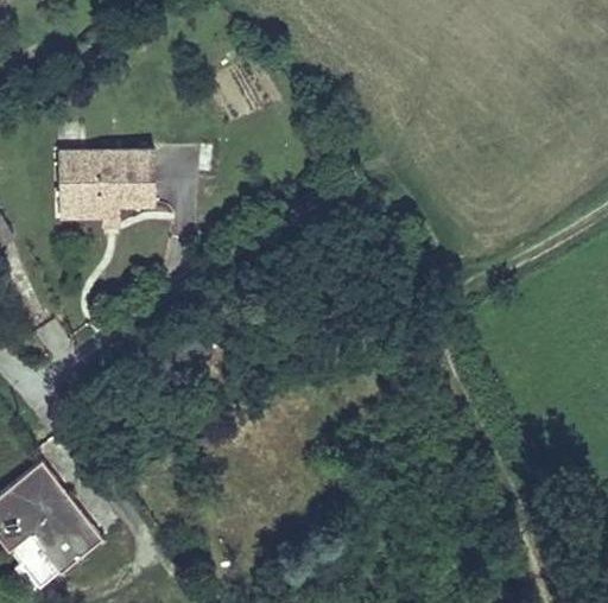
[(103,205),(119,204),(156,203),(154,152),(58,154),(61,209),(103,208),(103,205)]
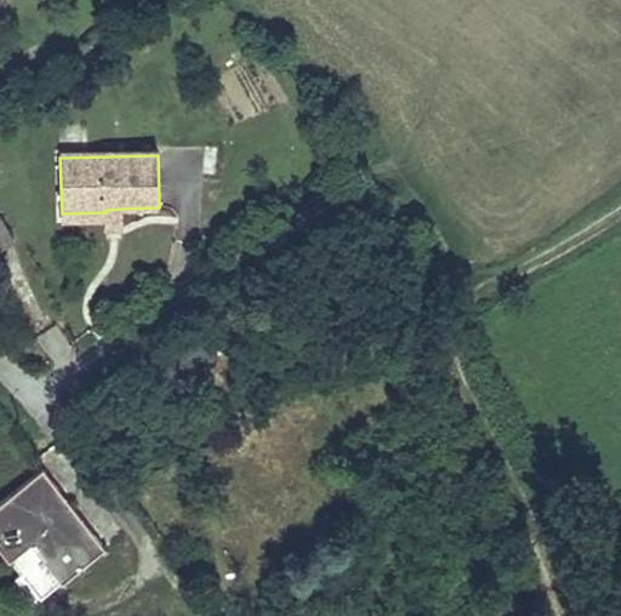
[(123,231),(121,209),(106,210),(106,212),(62,214),(62,222),(104,221),(106,232),(123,231)]
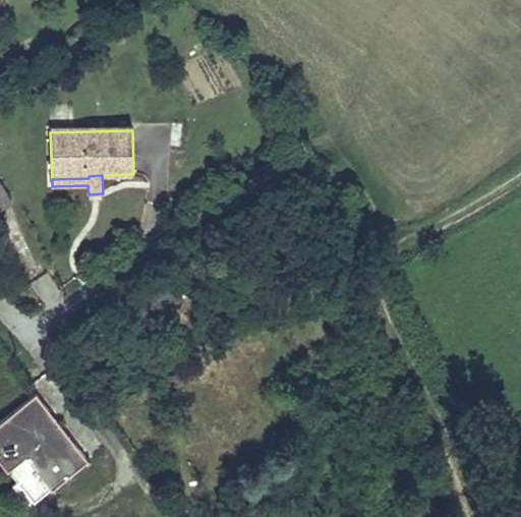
[(0,211),(11,205),(0,186),(0,211)]
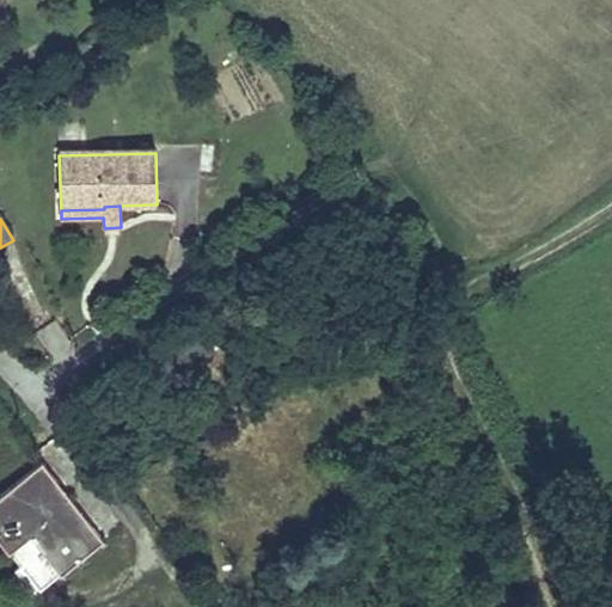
[(30,538),(61,577),(104,543),(69,500),(59,508),(49,496),(60,488),(42,465),(0,498),(0,543),(10,555),(30,538)]
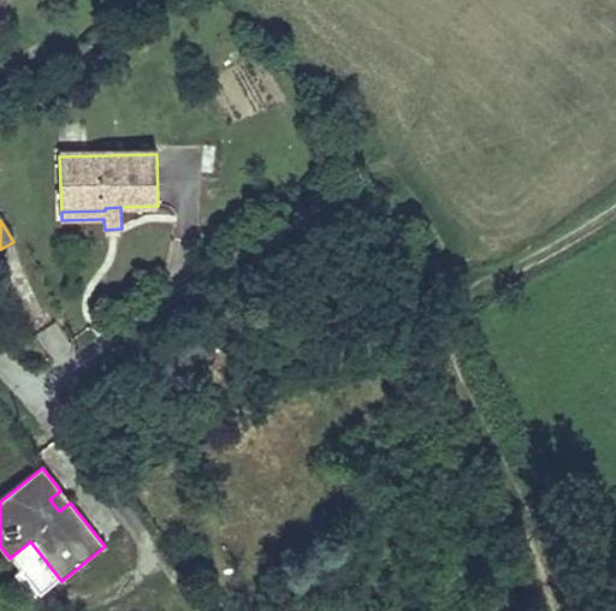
[(70,503),(60,491),(49,499),(59,511),(70,503)]
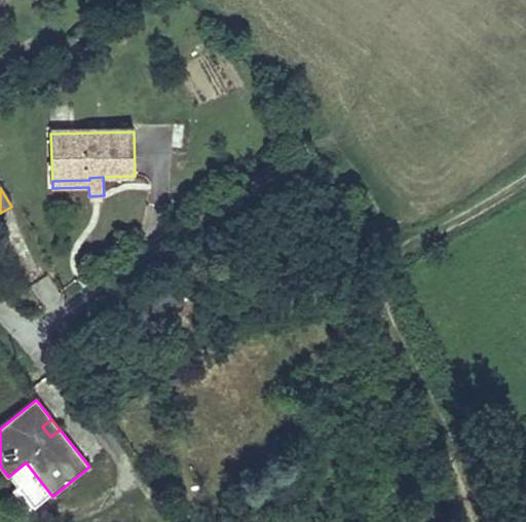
[(34,511),(52,496),(26,462),(8,477),(34,511)]
